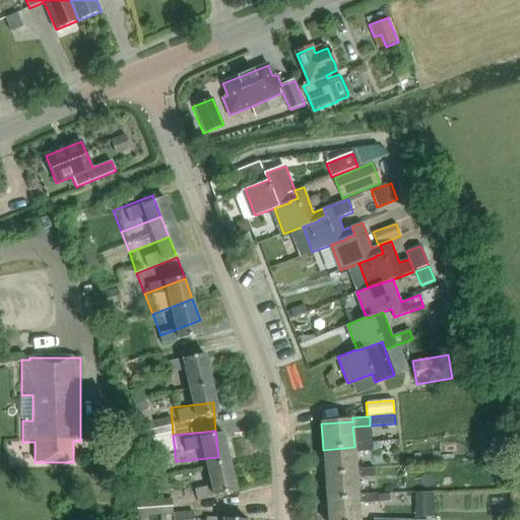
[(356,472),(356,469),(354,453),(373,452),(372,443),(354,444),(354,447),(323,450),(325,475),(356,472)]
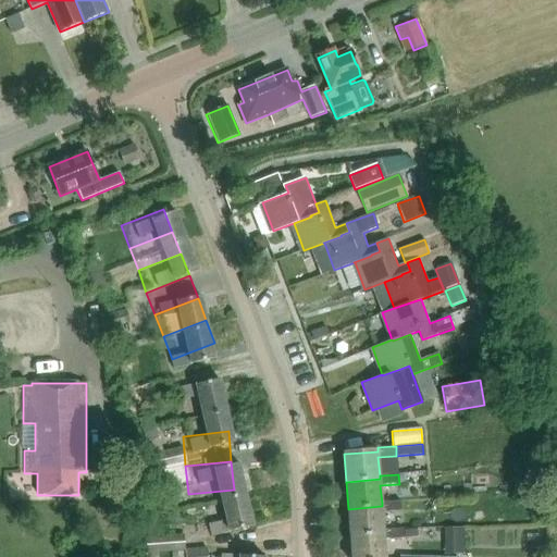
[(234,490),(188,494),(192,523),(237,518),(234,490)]
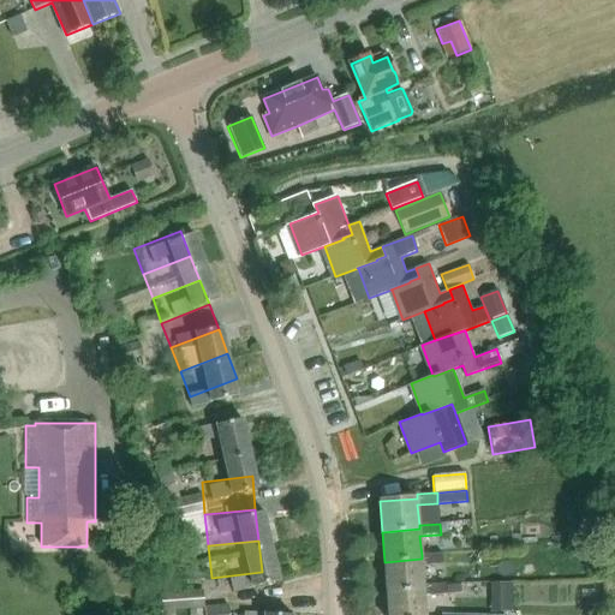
[(424,590),(424,585),(422,566),(443,565),(442,553),(422,555),(422,559),(384,562),(387,592),(424,590)]
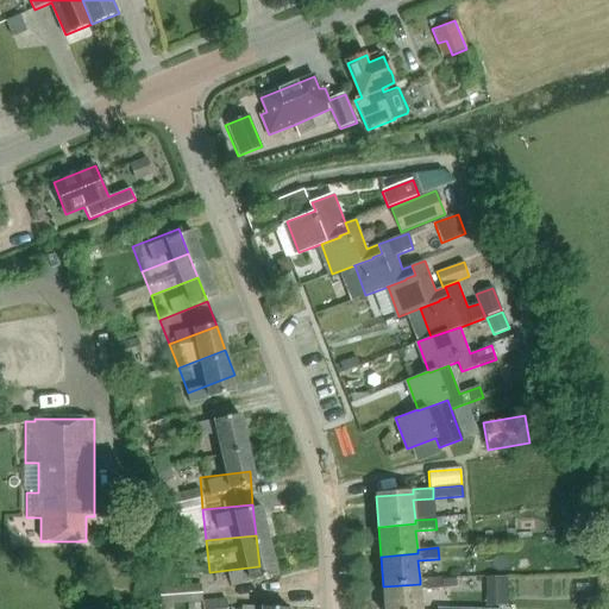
[(259,566),(209,572),(212,604),(262,600),(259,566)]
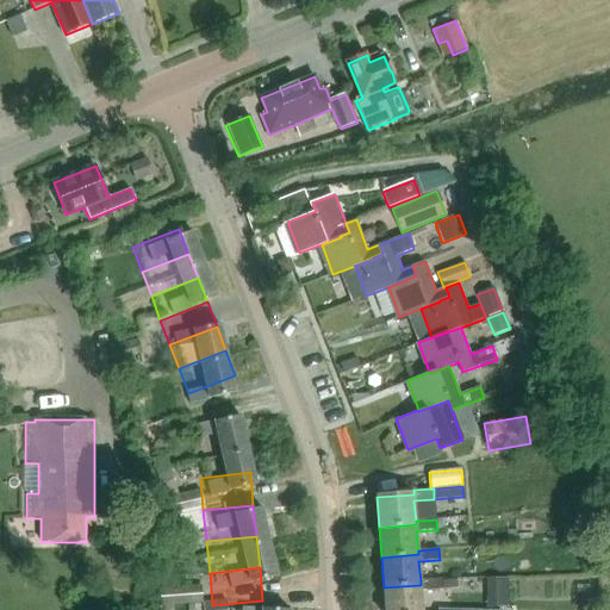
[(490,603),(512,604),(512,574),(490,574),(490,603)]
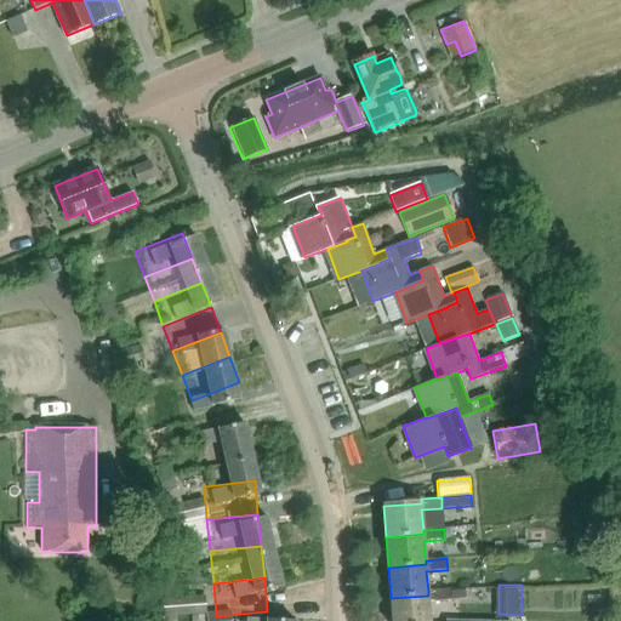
[(428,596),(391,598),(392,620),(429,620),(428,602),(450,599),(449,590),(428,591),(428,596)]
